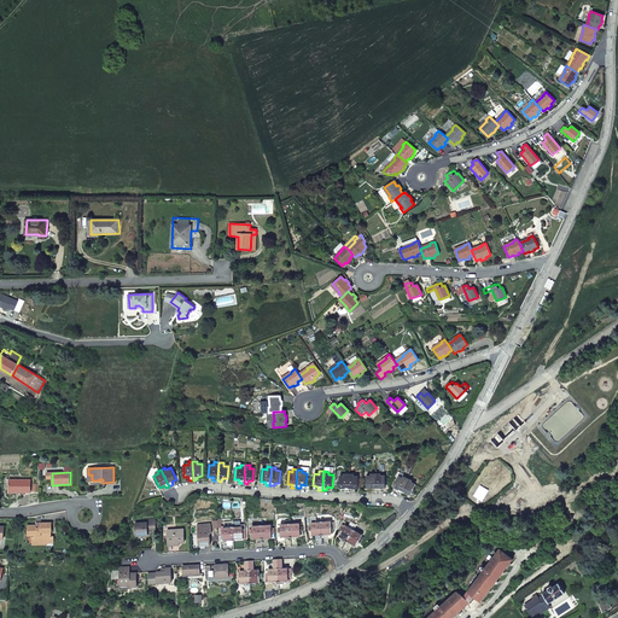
[(375,491),(375,485),(375,473),(371,473),(371,476),(366,476),(366,488),(368,488),(372,488),(372,491),(375,491)]
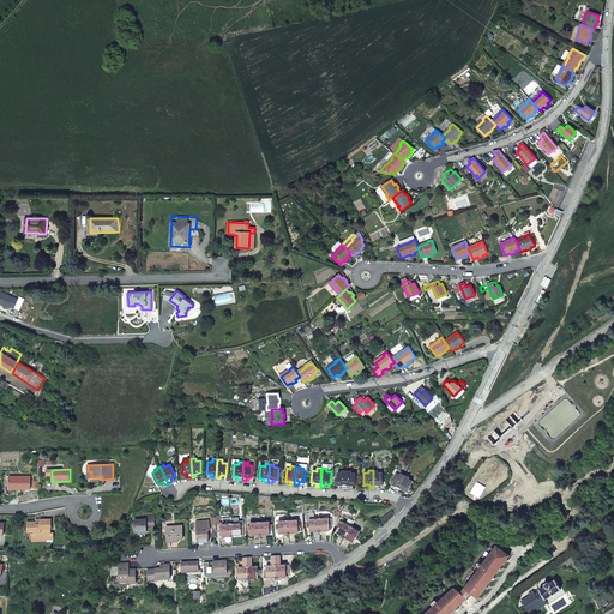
[(399,475),(396,473),(391,485),(395,487),(393,489),(397,491),(405,474),(401,473),(399,475)]
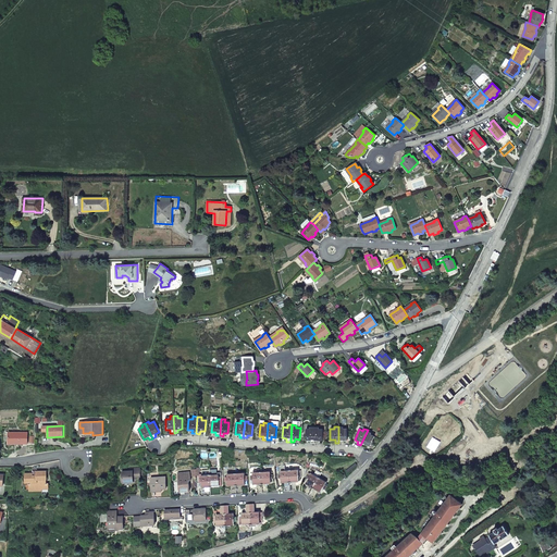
[(371,432),(368,430),(360,445),(364,447),(366,444),(370,446),(374,436),(370,434),(371,432)]
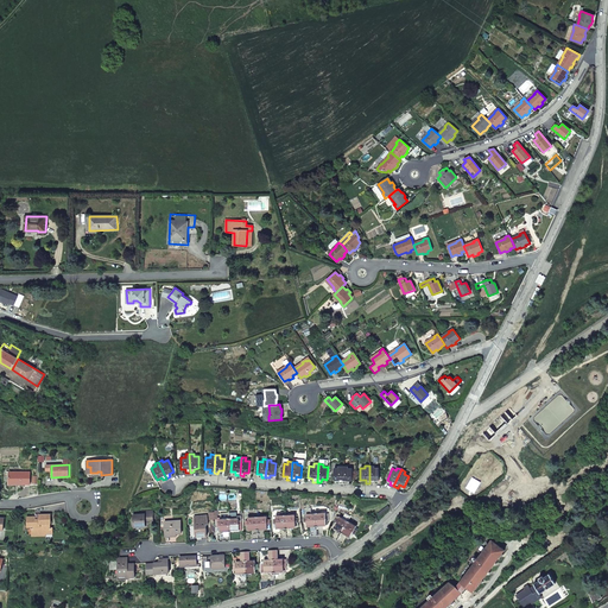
[(19,482),(19,485),(30,485),(30,472),(10,472),(10,482),(19,482)]
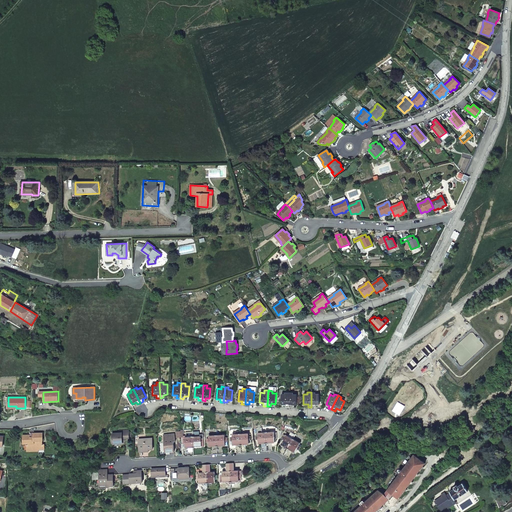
[(404,406),(397,402),(392,411),(399,415),(404,406)]
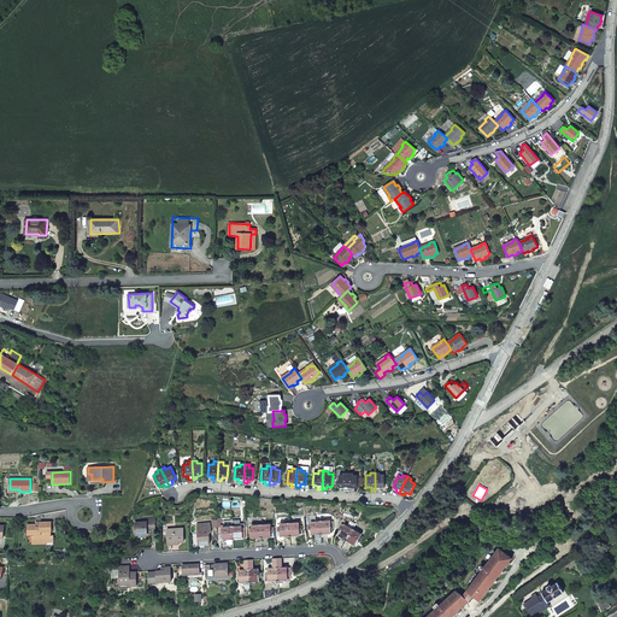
[(310,515),(307,516),(309,530),(311,529),(311,534),(315,534),(316,544),(322,544),(321,521),(316,521),(315,515),(310,515)]
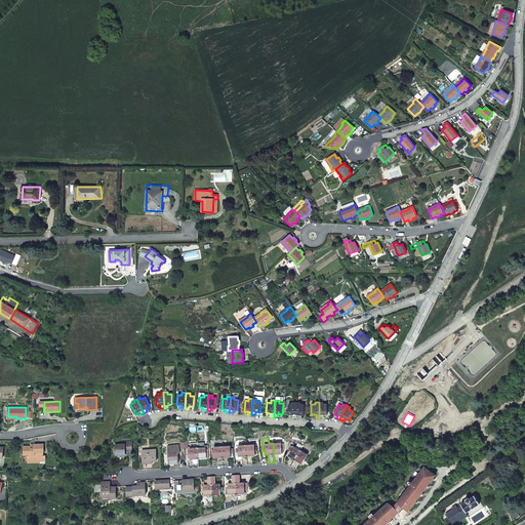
[(115,444),(115,454),(125,454),(125,450),(125,448),(127,448),(127,450),(131,450),(131,441),(121,442),(122,444),(115,444)]
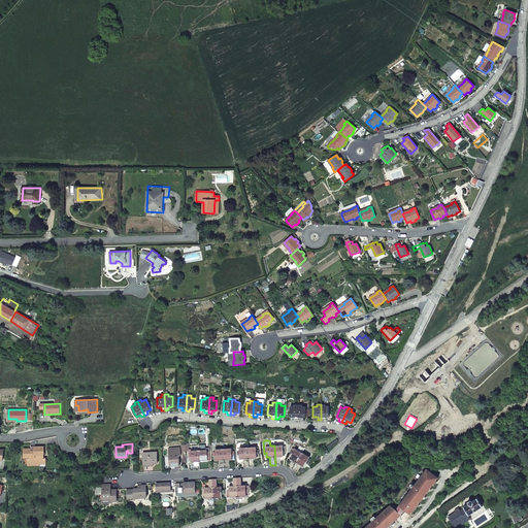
[(274,446),(275,465),(281,464),(281,457),(283,456),(283,455),(283,452),(285,452),(286,452),(285,448),(283,448),(283,447),(282,446),(278,446),(274,446)]
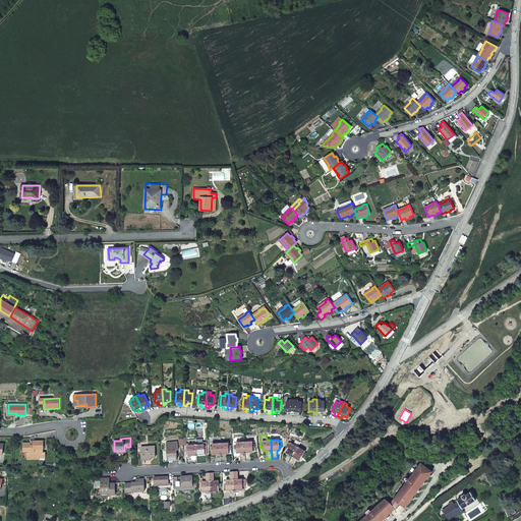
[(31,443),(23,443),(23,452),(26,452),(26,453),(25,453),(25,454),(26,454),(27,459),(40,459),(40,458),(45,457),(45,453),(42,453),(42,449),(43,449),(43,441),(34,441),(34,446),(31,446),(31,443)]
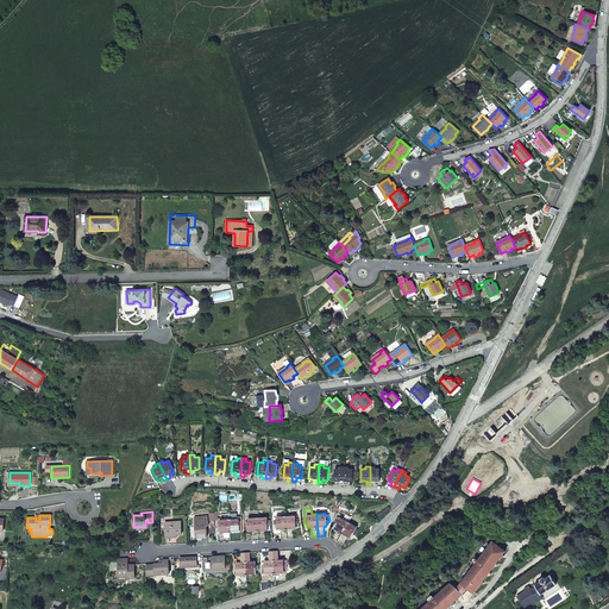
[(294,515),(290,516),(286,516),(287,538),(294,538),(293,528),(296,528),(296,523),(299,523),(299,519),(296,519),(295,518),(294,515)]
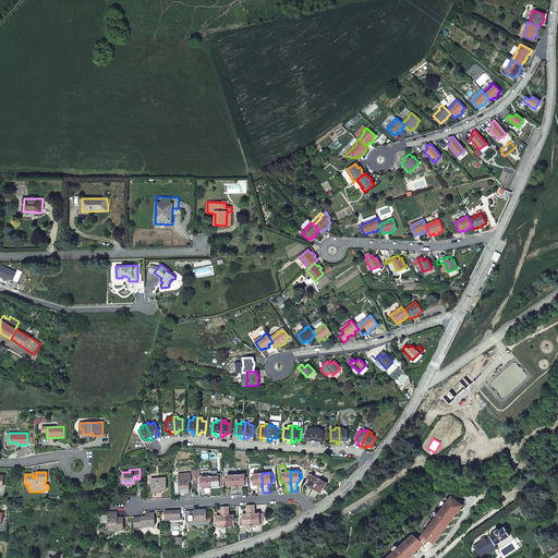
[(178,474),(179,482),(180,493),(185,492),(190,492),(190,482),(191,482),(191,473),(178,474)]
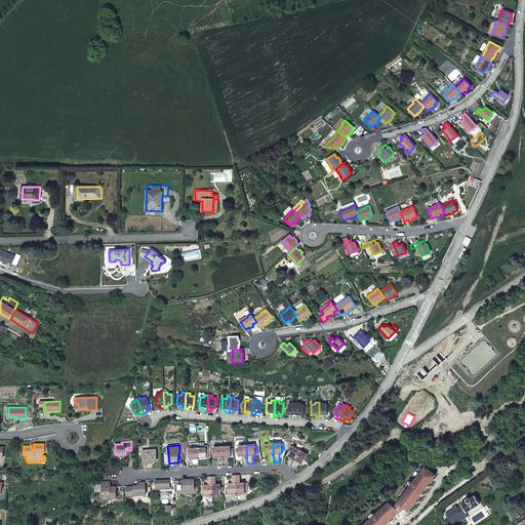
[(205,447),(198,448),(192,448),(191,448),(190,449),(190,451),(188,451),(188,455),(190,455),(190,459),(193,459),(194,467),(199,467),(209,466),(208,461),(204,461),(204,458),(207,458),(206,454),(209,454),(208,445),(205,446),(205,447)]
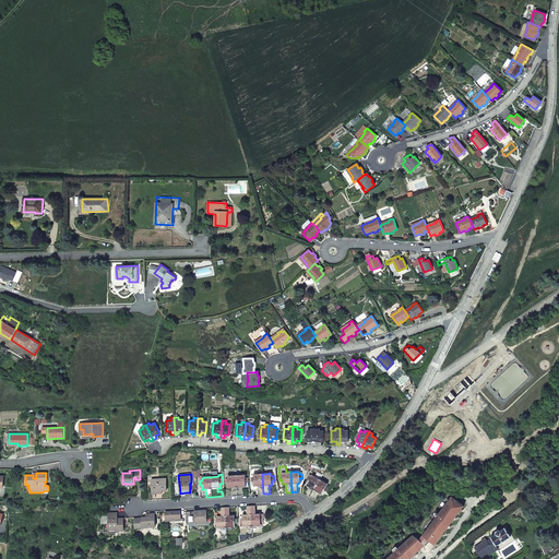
[(263,494),(262,474),(256,474),(253,476),(253,477),(251,477),(251,478),(251,482),(253,482),(254,486),(257,486),(258,494),(263,494)]
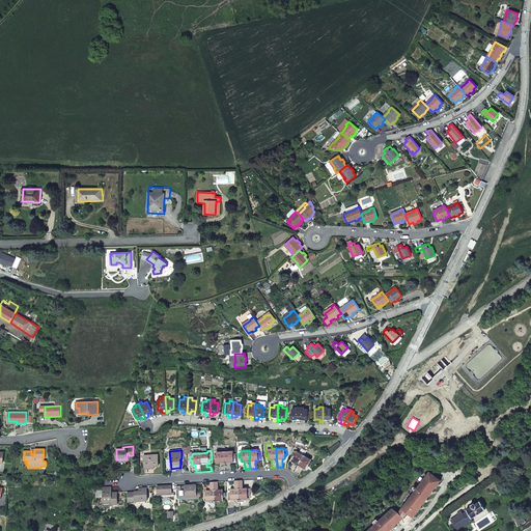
[(225,471),(224,451),(217,452),(216,453),(217,454),(214,454),(214,455),(215,458),(217,458),(217,463),(220,463),(220,471),(225,471)]
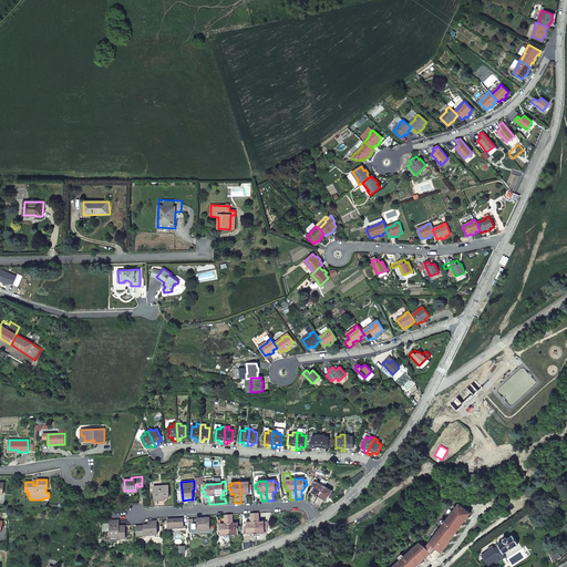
[(251,488),(251,485),(251,484),(249,484),(249,483),(248,482),(239,482),(240,503),(247,502),(247,494),(249,493),(249,488),(251,488)]
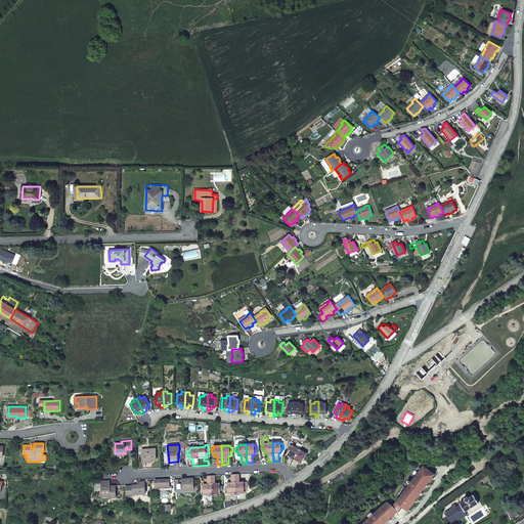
[(291,466),(300,449),(294,445),(292,446),(292,447),(289,446),(287,449),(289,451),(287,454),(290,455),(286,463),(291,466)]
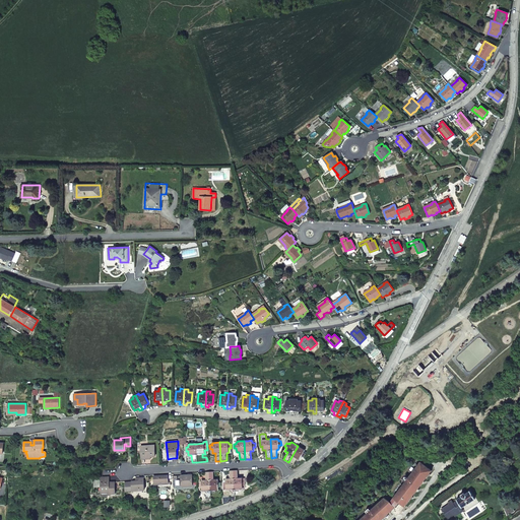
[(140,446),(141,457),(150,456),(154,456),(153,445),(140,446)]
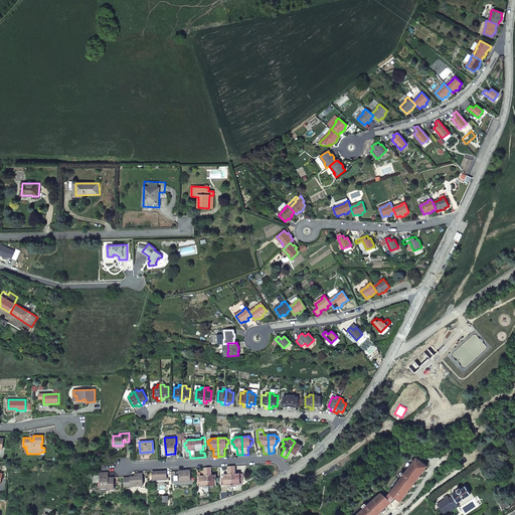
[(301,445),(295,442),(286,458),(290,460),(294,454),(296,455),(298,452),(300,453),(303,449),(301,448),(301,447),(301,445)]
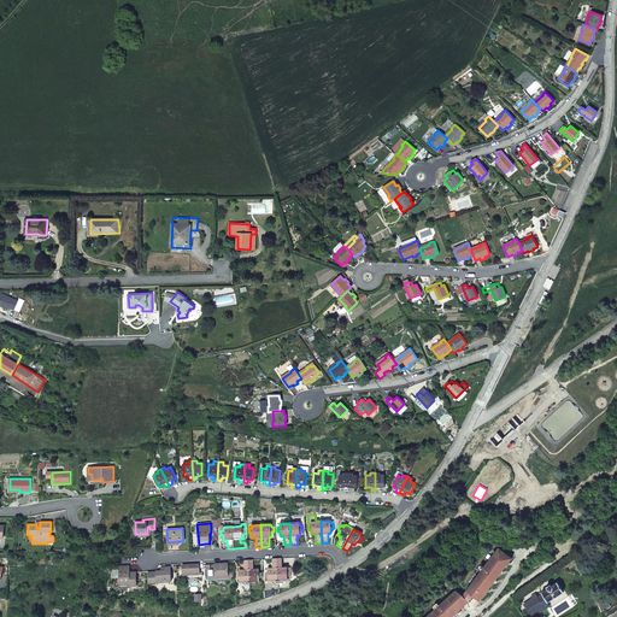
[(499,548),(465,593),(463,597),(456,591),(427,616),(463,616),(468,613),(463,607),(469,603),(471,605),(474,601),(476,598),(481,601),(488,593),(491,592),(491,589),(494,583),(498,583),(497,580),(500,575),(504,575),(503,571),(507,565),(511,565),(510,562),(512,559),(499,548)]
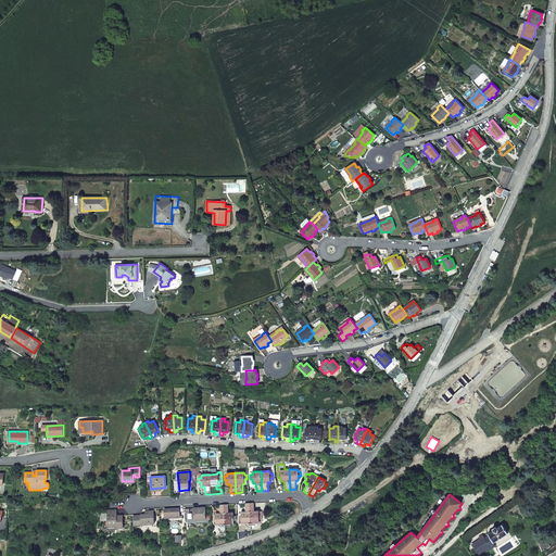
[(242,523),(251,522),(250,503),(245,503),(247,512),(243,512),(241,514),(241,516),(239,516),(239,520),(242,520),(242,523)]
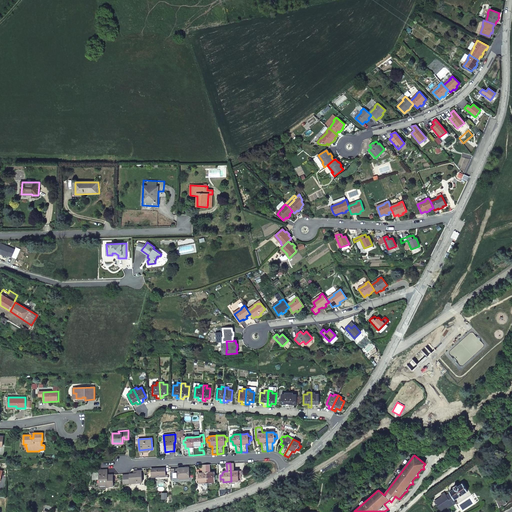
[(230,463),(231,481),(239,481),(239,478),(242,478),(241,474),(239,474),(239,472),(237,470),(234,470),(234,463),(230,463)]
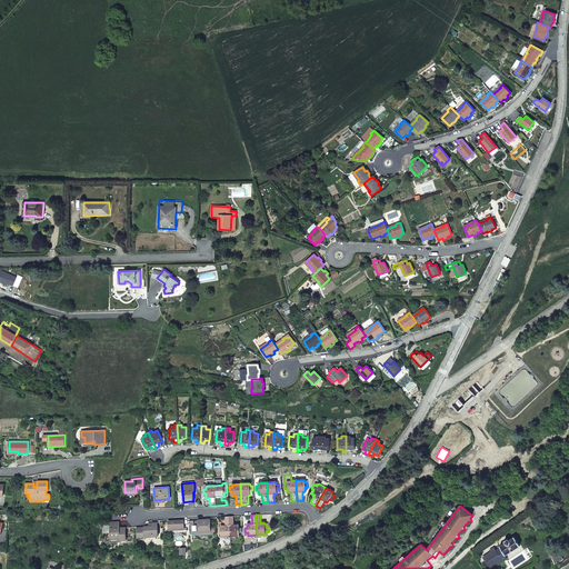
[(221,537),(230,537),(229,516),(225,517),(226,525),(222,525),(221,527),(221,529),(218,529),(219,533),(221,533),(221,537)]
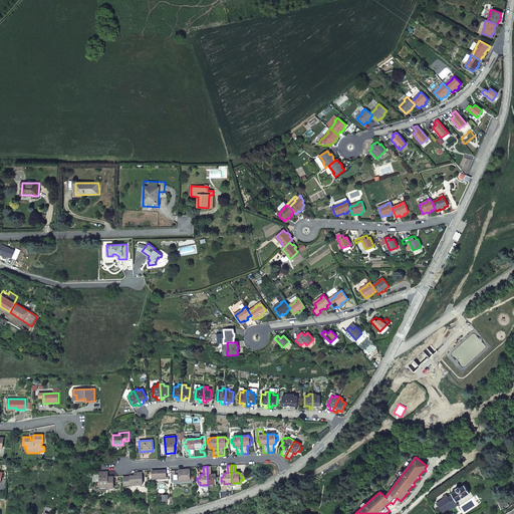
[(207,466),(208,485),(216,484),(216,481),(219,481),(218,477),(216,477),(216,475),(214,473),(211,474),(211,466),(207,466)]
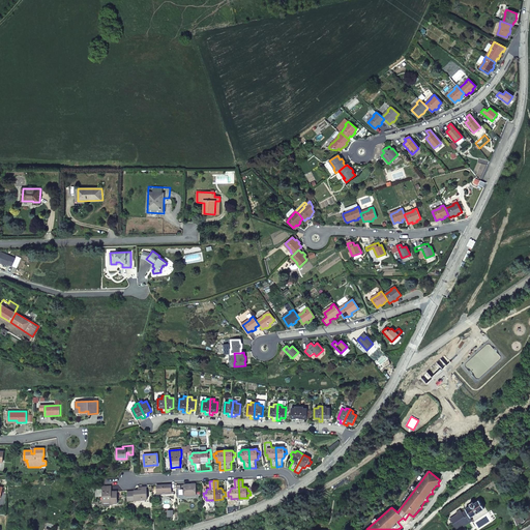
[(172,489),(172,486),(172,484),(157,486),(157,494),(172,493),(172,489)]
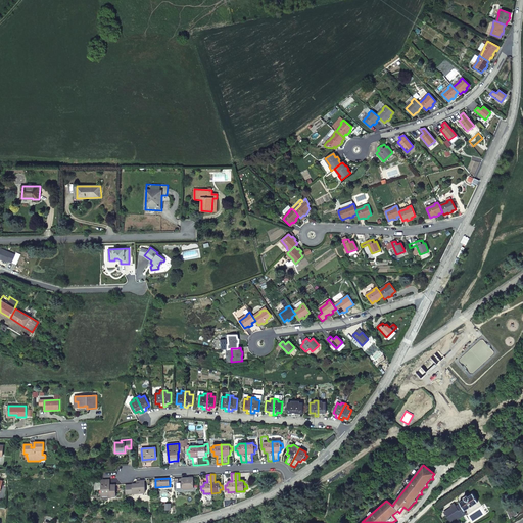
[(193,478),(183,478),(183,488),(194,488),(193,478)]
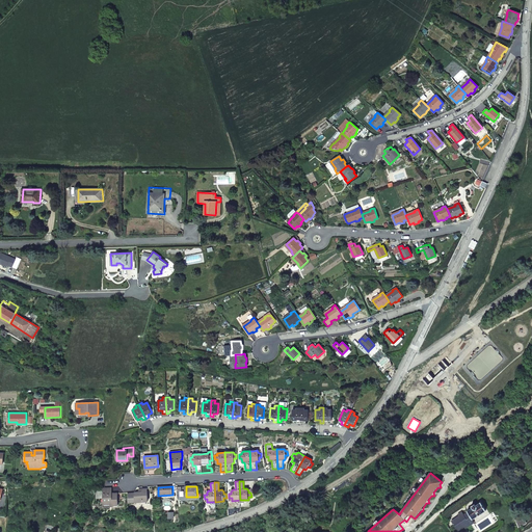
[(111,487),(104,488),(104,499),(104,504),(111,503),(112,505),(118,505),(117,493),(112,494),(111,487)]
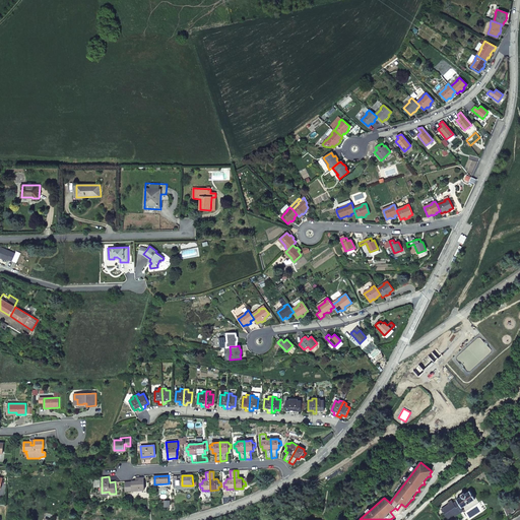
[(136,481),(126,481),(126,491),(144,490),(144,478),(139,478),(140,481),(136,481)]
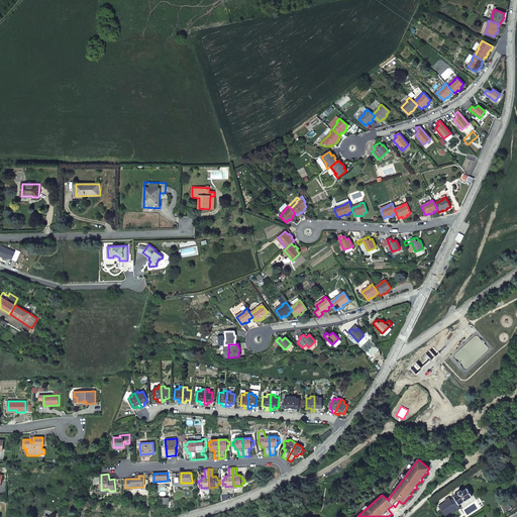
[(101,485),(100,485),(100,493),(109,493),(109,491),(108,489),(101,490),(101,485)]
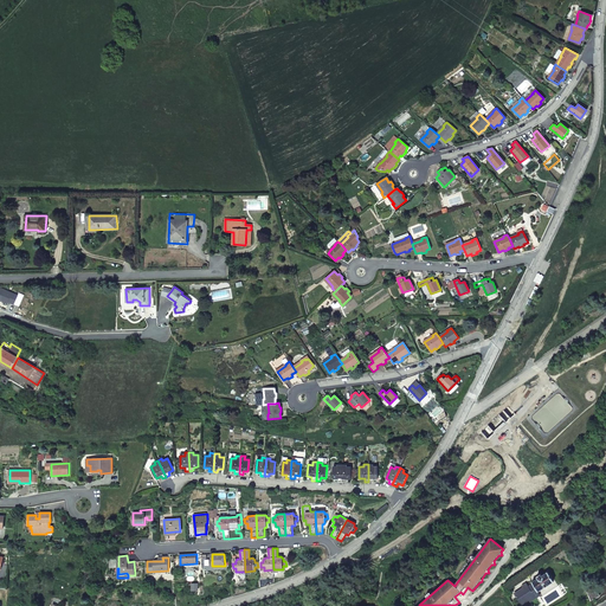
[(536,590),(537,592),(553,581),(547,572),(541,577),(540,574),(536,577),(537,579),(532,582),(533,584),(528,587),(526,584),(521,586),(523,588),(514,594),(521,605),(529,599),(533,593),(536,590)]
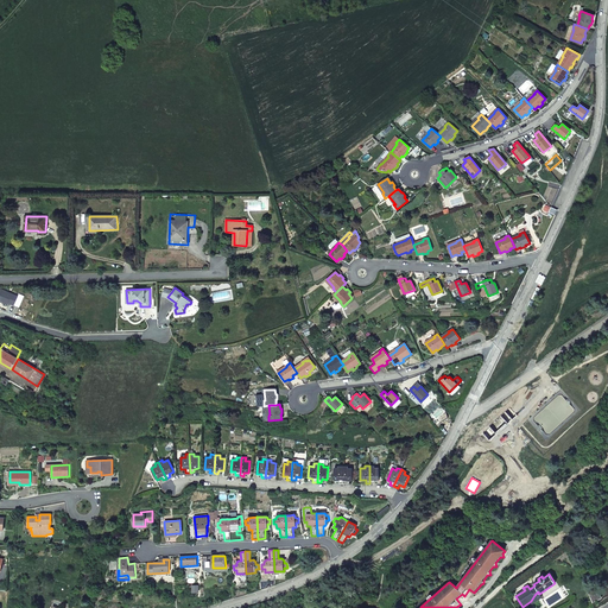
[(588,594),(591,602),(601,597),(597,590),(588,594)]
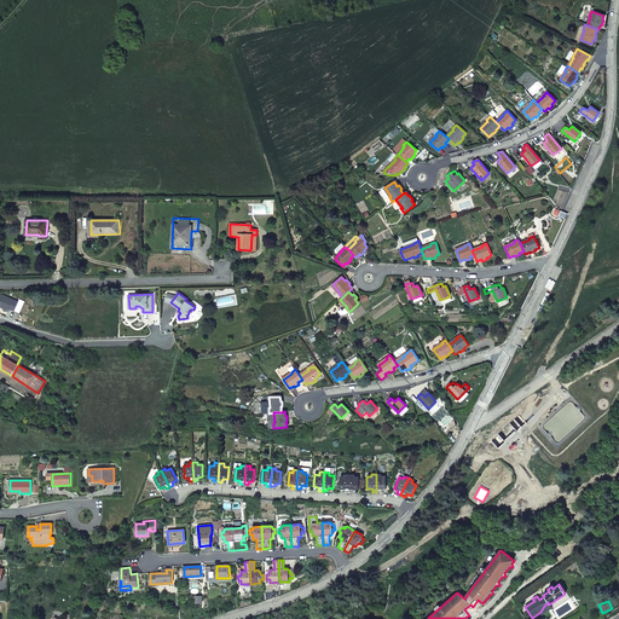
[(551,607),(549,605),(548,602),(544,606),(541,612),(542,614),(551,607)]
